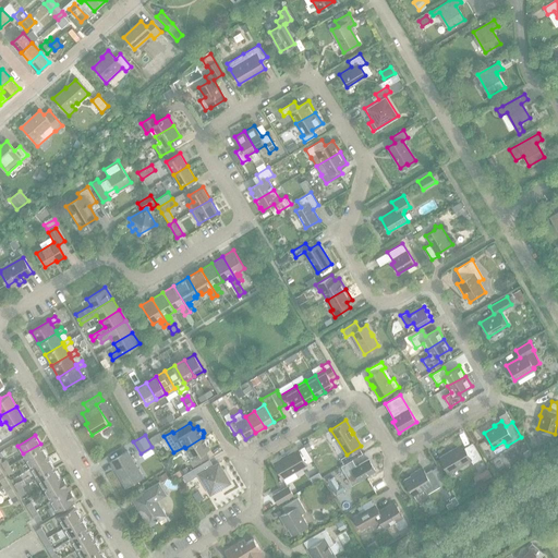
[(203,437),(185,448),(192,458),(189,460),(193,466),(209,457),(206,450),(209,448),(208,445),(209,441),(207,438),(204,438),(203,437)]
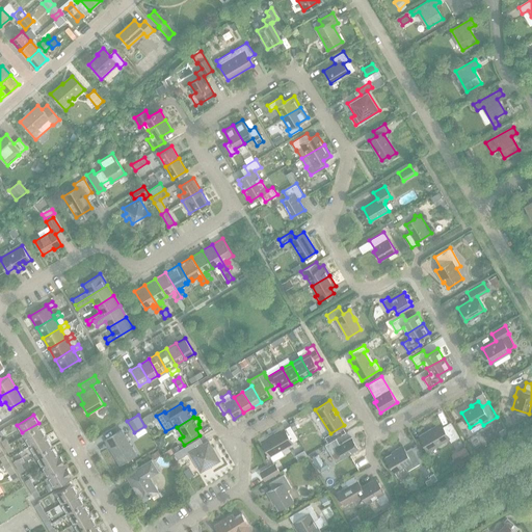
[(451,442),(459,436),(450,422),(443,427),(441,423),(419,435),(428,450),(449,437),(451,442)]
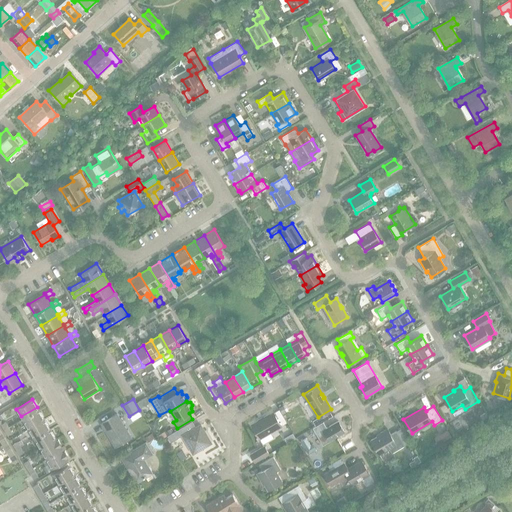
[(25,424),(41,414),(37,407),(21,416),(25,424)]
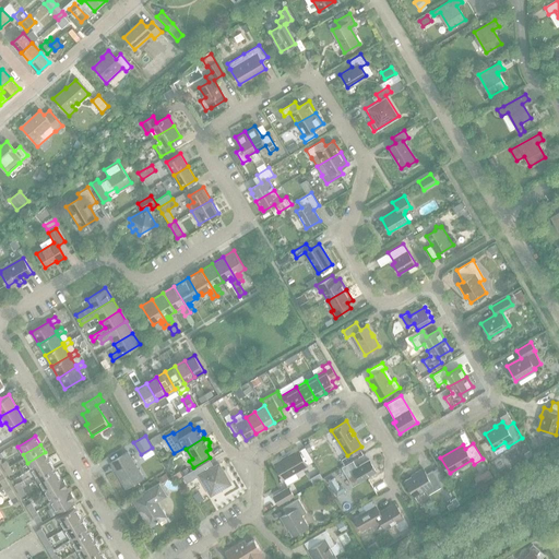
[(274,463),(283,478),(307,464),(298,449),(274,463)]
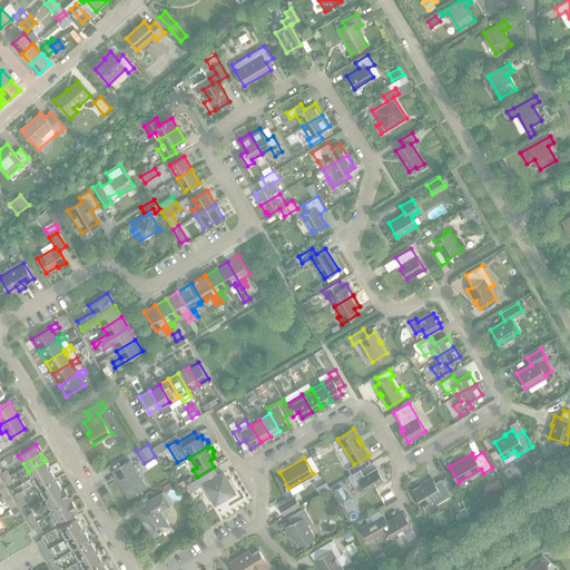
[(128,498),(146,487),(129,460),(111,471),(116,478),(117,478),(128,498)]
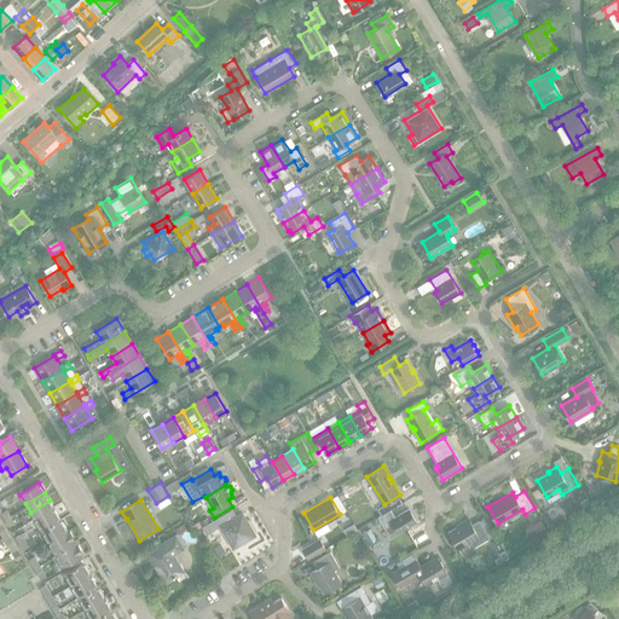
[(36,521),(55,509),(50,501),(30,513),(36,521)]
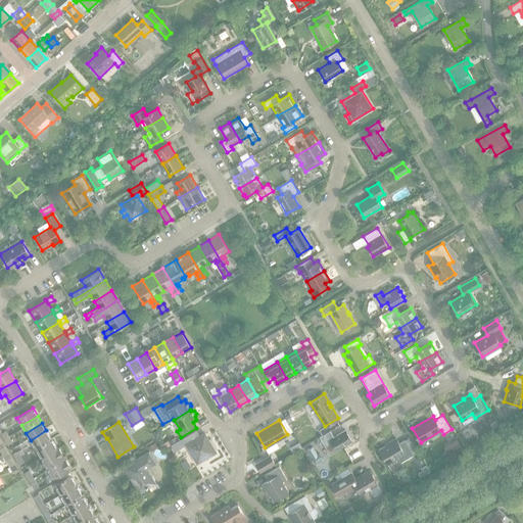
[(35,447),(51,438),(46,430),(31,440),(35,447)]
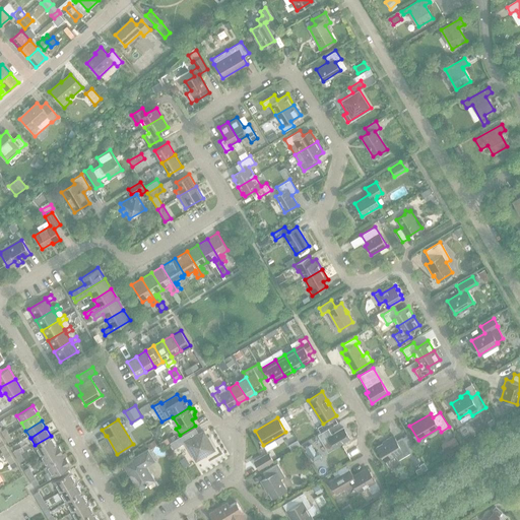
[(334,448),(349,438),(343,428),(331,434),(328,428),(318,435),(324,445),(330,442),(334,448)]
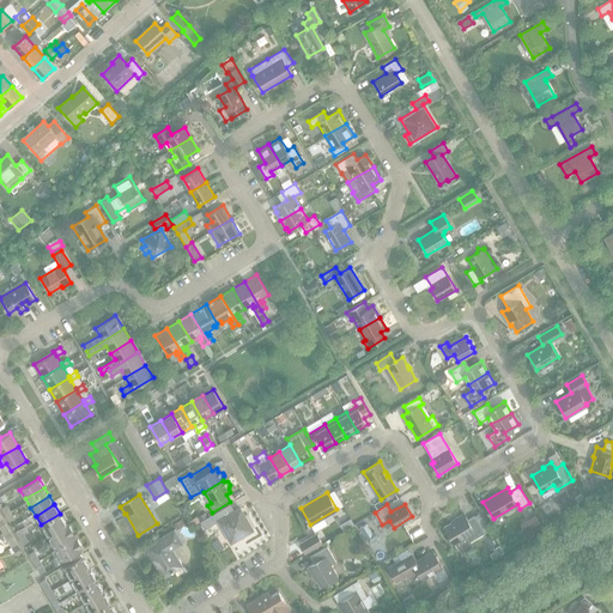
[(231,542),(253,529),(240,508),(219,520),(214,513),(200,522),(205,529),(218,521),(231,542)]
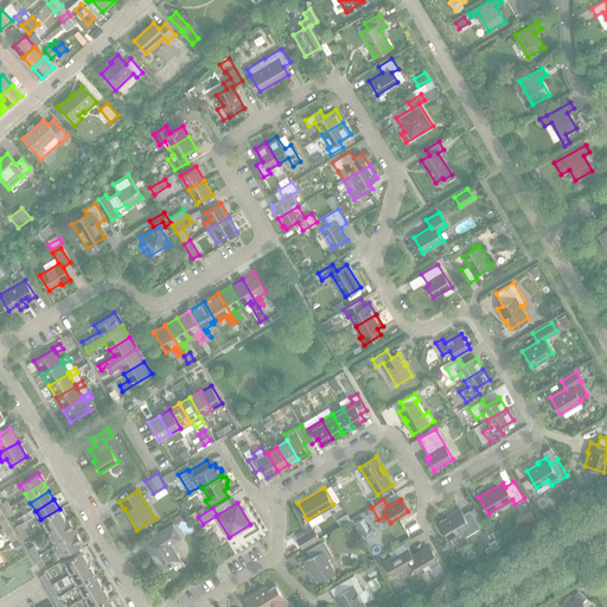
[(470,511),(462,515),(459,508),(451,513),(452,515),(439,522),(449,538),(461,531),(465,536),(479,528),(470,511)]
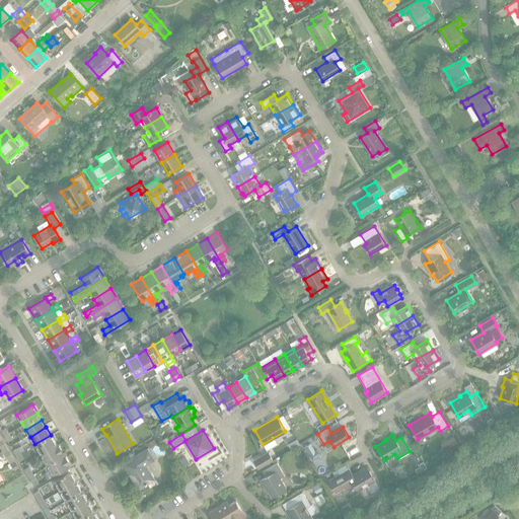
[(39,451),(55,442),(51,435),(34,444),(39,451)]
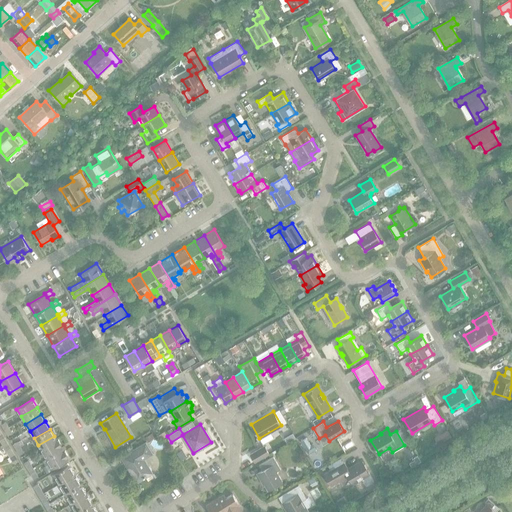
[(0,441),(3,447),(8,444),(5,438),(2,434),(0,434),(0,441)]
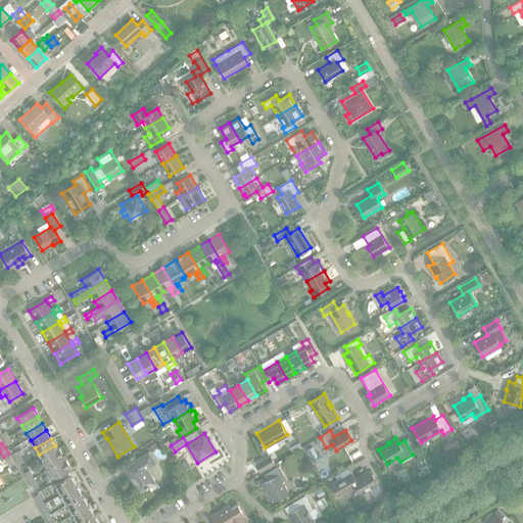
[(43,463),(60,453),(58,448),(57,449),(55,445),(39,455),(43,463)]
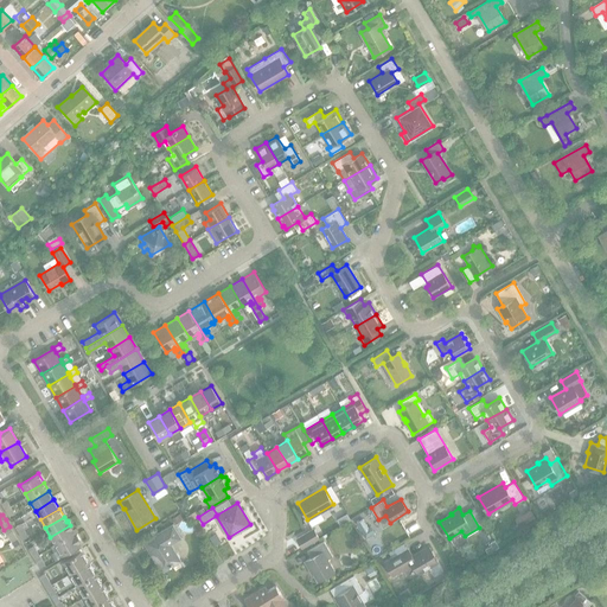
[(51,548),(72,535),(69,529),(71,528),(70,525),(50,537),(46,540),(51,548)]
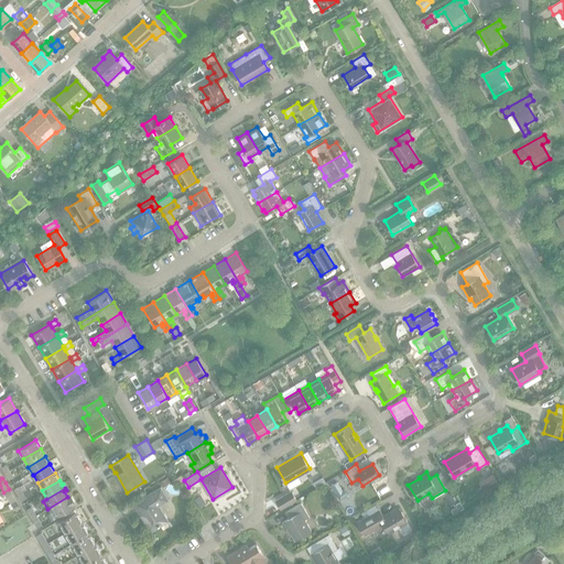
[(150,531),(167,521),(159,506),(167,500),(160,488),(133,503),(139,511),(141,510),(143,516),(142,517),(150,531)]
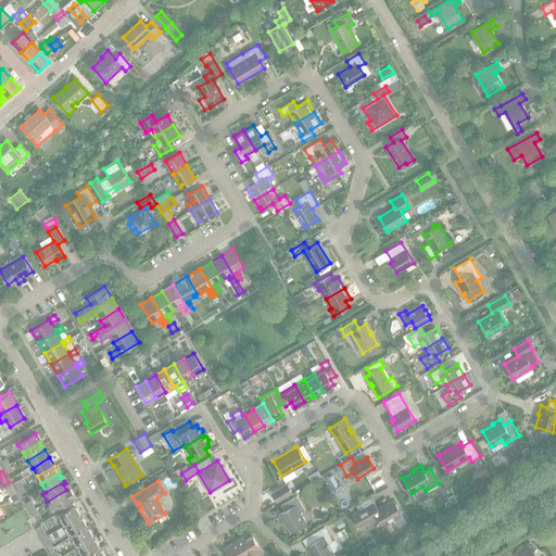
[(10,496),(15,493),(12,487),(9,482),(3,485),(10,496)]
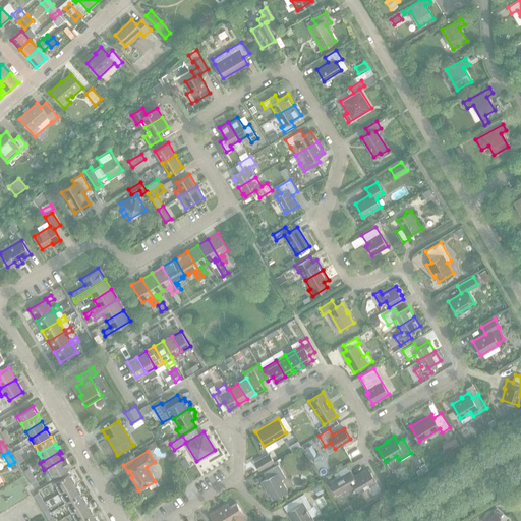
[(254,462),(259,470),(274,461),(269,454),(254,462)]
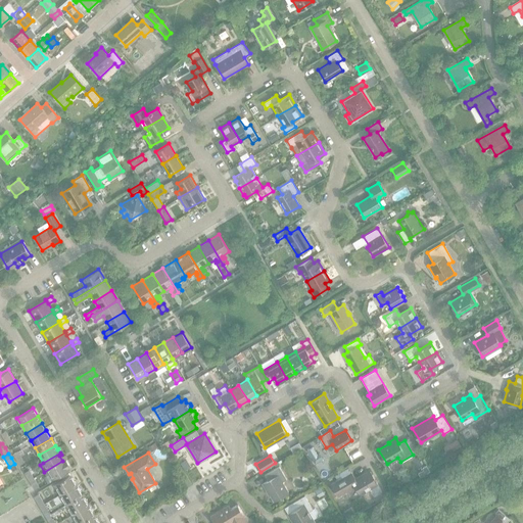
[(62,461),(44,472),(46,475),(50,473),(52,478),(68,468),(67,467),(68,466),(65,461),(63,462),(62,461)]
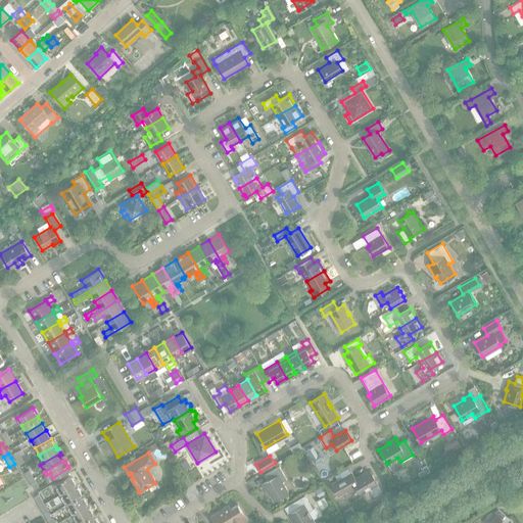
[(274,501),(288,492),(282,481),(286,479),(279,466),(265,474),(268,480),(263,483),(267,490),(268,490),(274,501)]
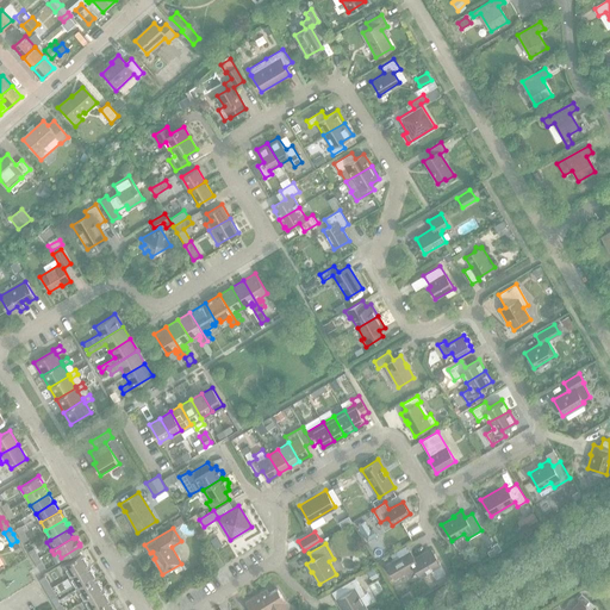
[(33,561),(38,558),(33,548),(27,552),(33,561)]
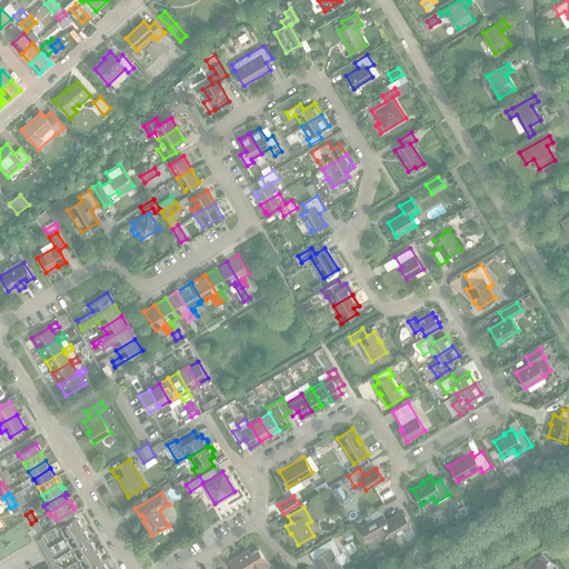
[(387,521),(382,513),(367,523),(375,536),(385,530),(387,530),(391,538),(411,527),(402,511),(387,521)]
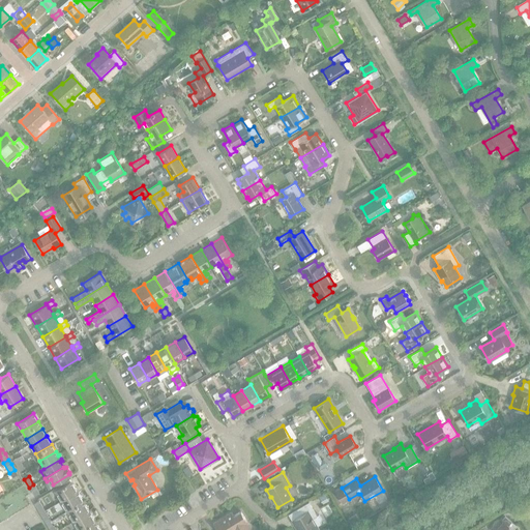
[(61,501),(78,492),(71,481),(55,491),(61,501)]
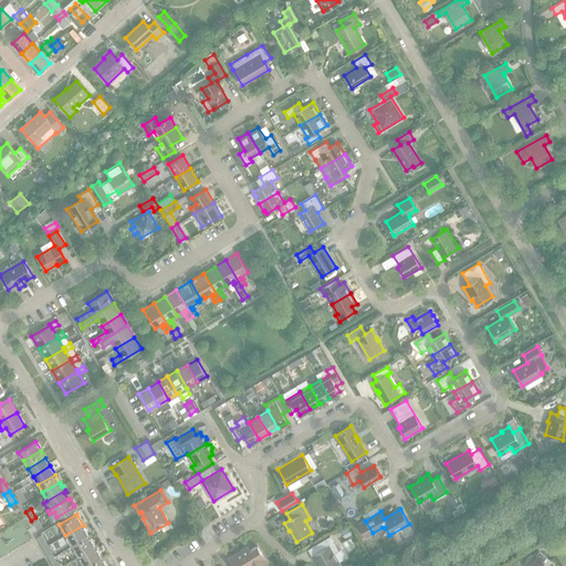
[(35,517),(31,521),(37,530),(41,526),(35,517)]
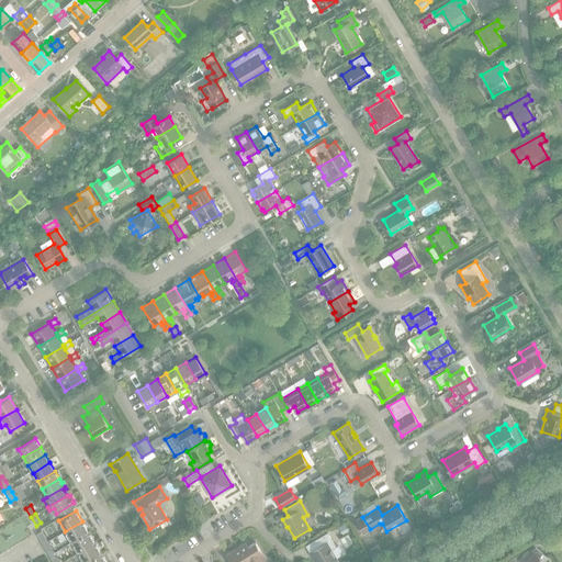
[(71,542),(88,532),(82,521),(65,531),(71,542)]
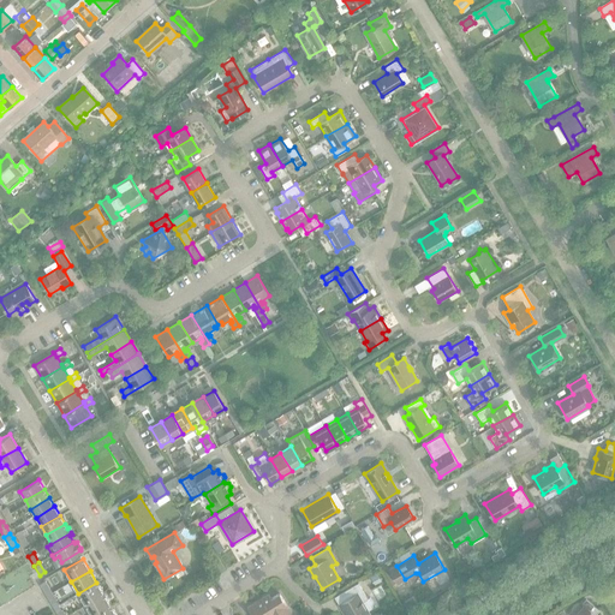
[(45,593),(51,590),(45,580),(39,584),(45,593)]
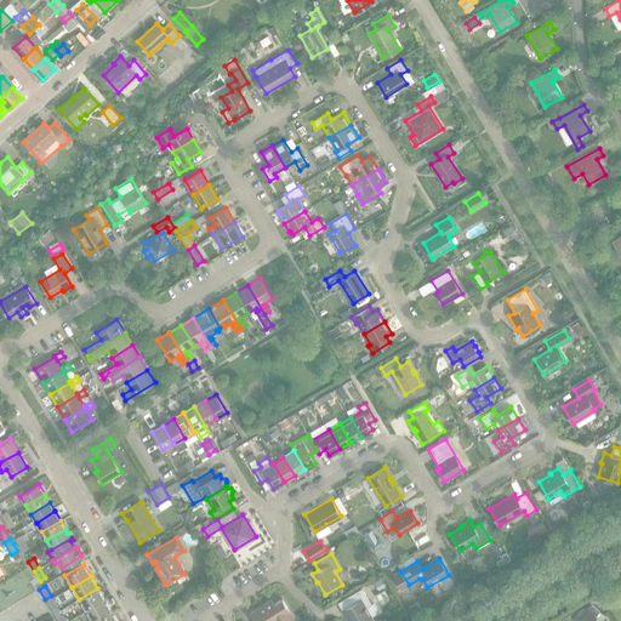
[(86,610),(104,599),(97,588),(79,599),(86,610)]
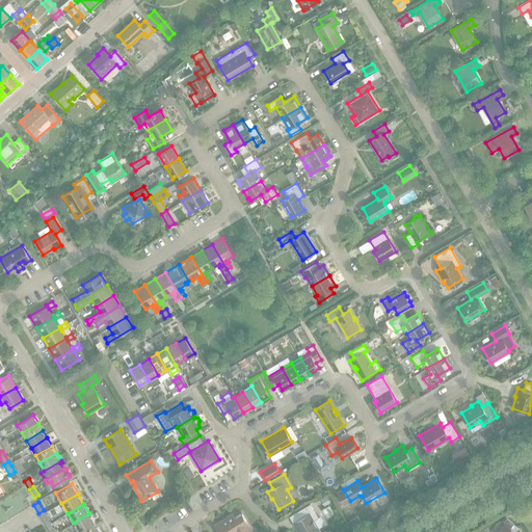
[(300,531),(318,531),(320,531),(314,521),(318,517),(310,504),(291,514),(295,522),(293,523),(297,530),(299,529),(300,531)]
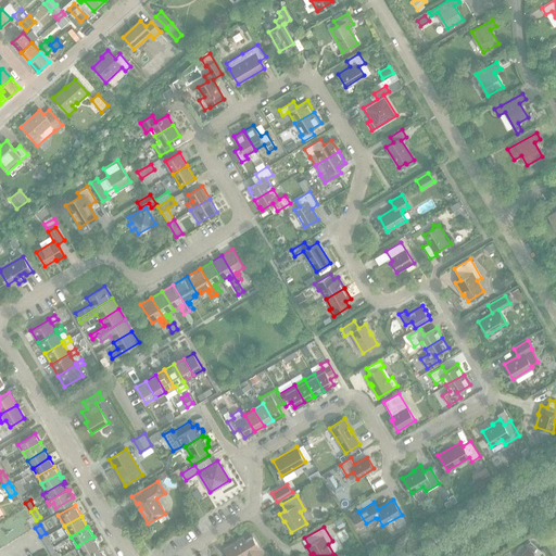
[(46,533),(40,536),(46,545),(50,543),(46,533)]
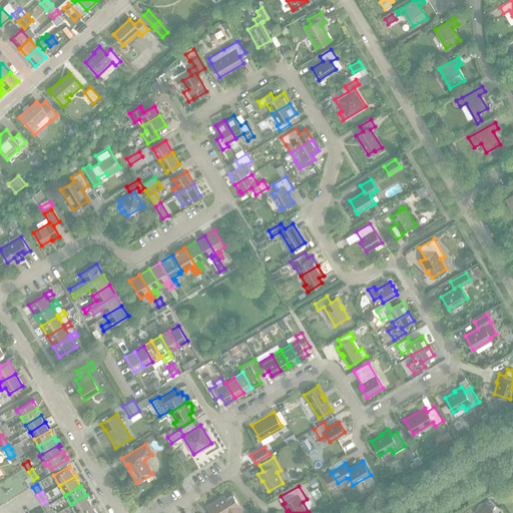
[(236,512),(242,509),(232,494),(226,499),(224,495),(217,499),(217,500),(214,502),(206,506),(209,512),(236,512)]
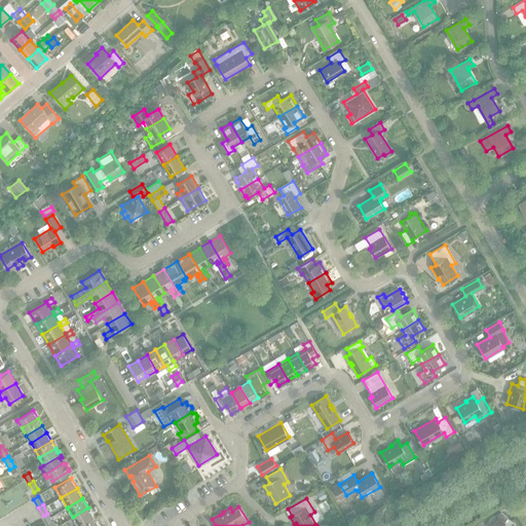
[(77,525),(80,525),(95,518),(88,508),(73,517),(77,525)]
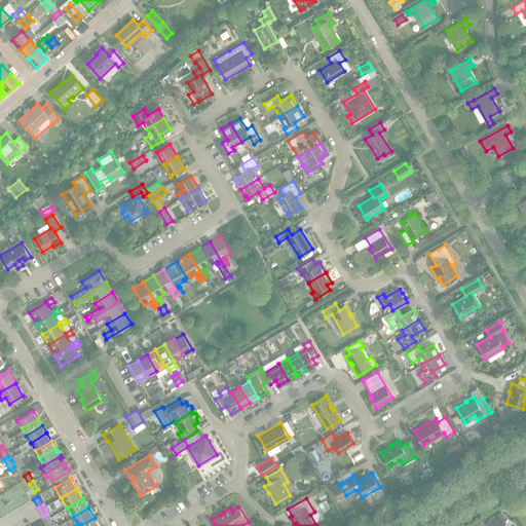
[(492,525),(510,525),(504,522),(508,518),(501,513),(498,516),(499,518),(492,525)]
